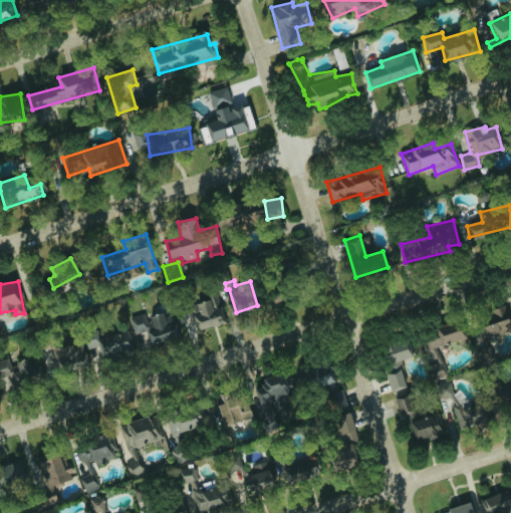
[(228,322),(223,306),(217,308),(214,299),(188,306),(196,331),(228,322)]
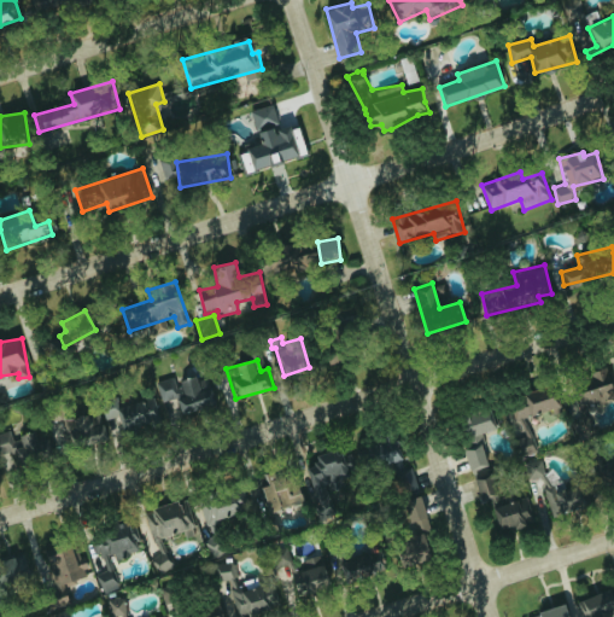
[(158,383),(163,401),(177,397),(180,405),(168,407),(170,415),(216,403),(210,378),(199,380),(197,373),(158,383)]
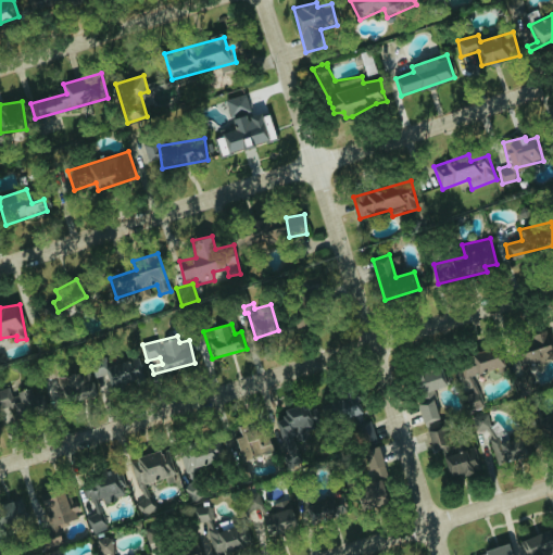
[(460,358),(469,392),(478,390),(473,374),(501,365),(497,348),(460,358)]
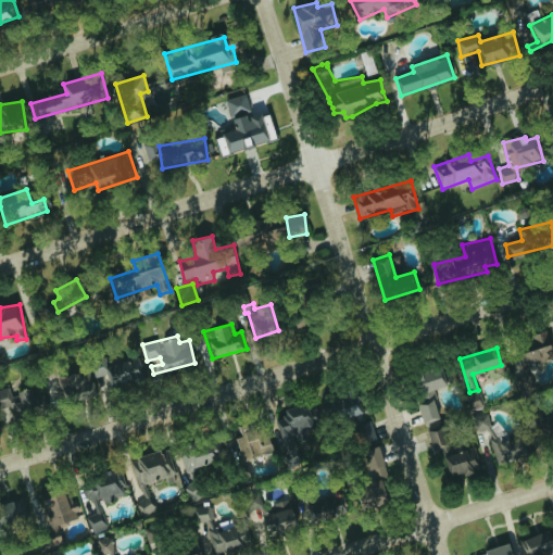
[(147,378),(140,356),(98,368),(104,391),(147,378)]
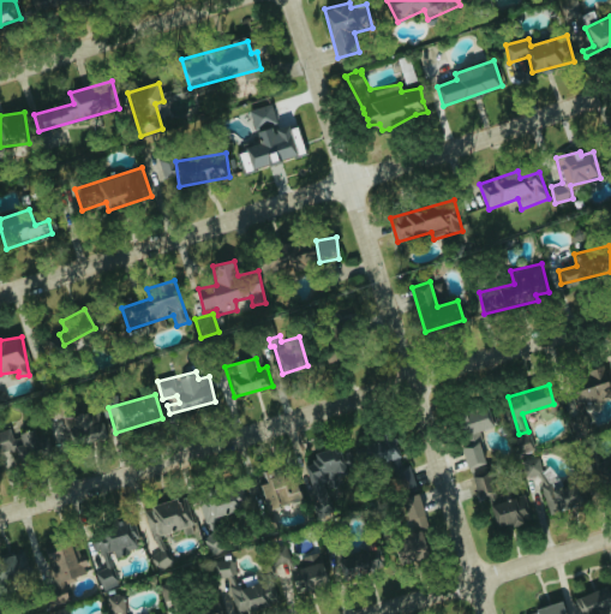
[(478,431),(493,427),(487,406),(456,416),(480,498),(496,493),(478,431)]
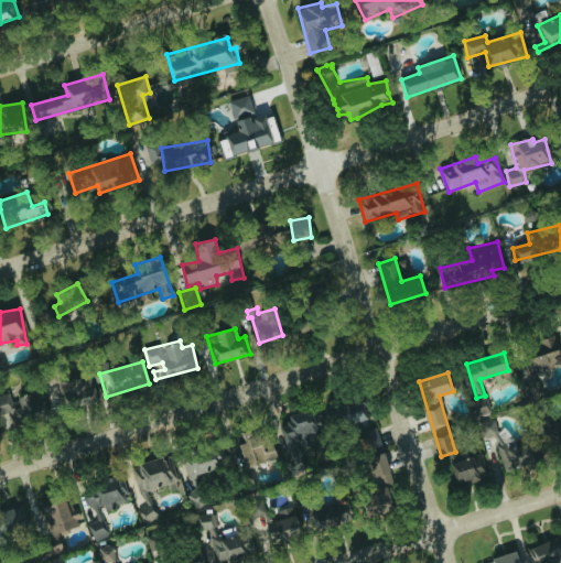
[(53,405),(96,402),(95,387),(84,388),(83,379),(57,381),(57,390),(51,390),(53,405)]
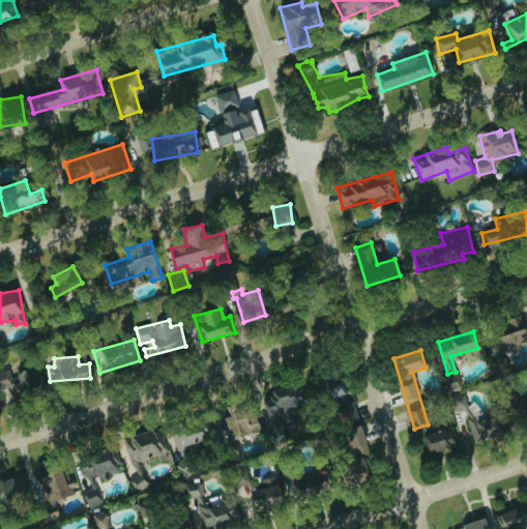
[(31,371),(11,374),(10,369),(0,371),(0,393),(1,398),(35,391),(31,371)]
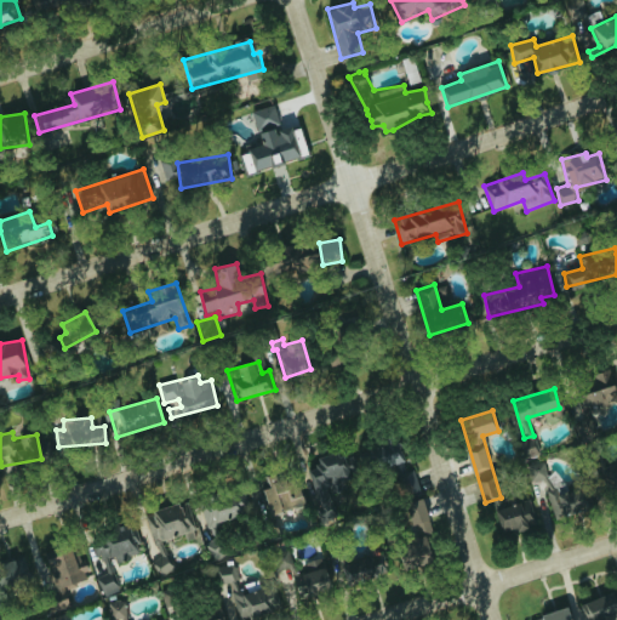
[(409,496),(421,491),(398,439),(373,450),(387,482),(400,476),(409,496)]
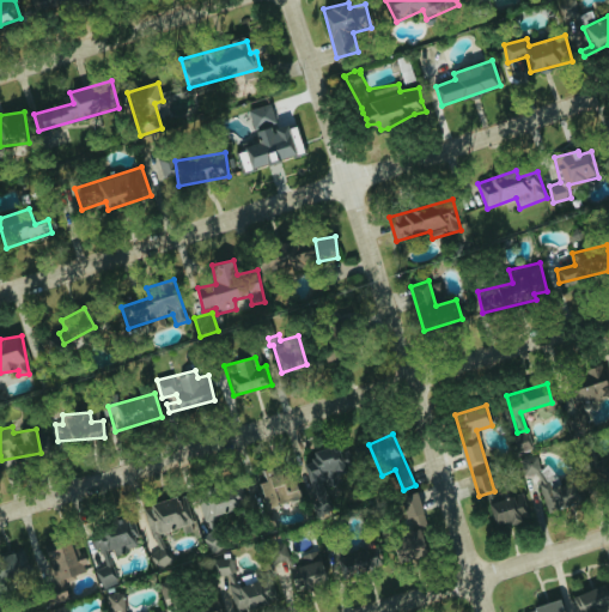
[(333,508),(327,488),(342,484),(340,474),(351,471),(343,444),(312,453),(315,461),(300,466),(314,514),(333,508)]
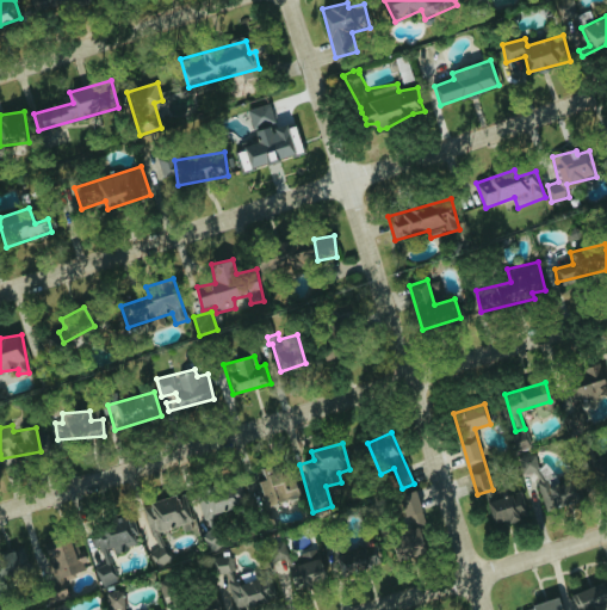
[(266,480),(259,482),(267,507),(301,497),(291,464),(264,473),(266,480)]
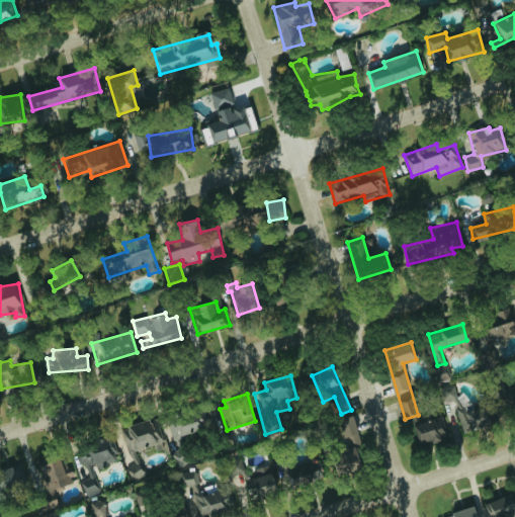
[(491,426),(488,408),(459,412),(462,430),(491,426)]
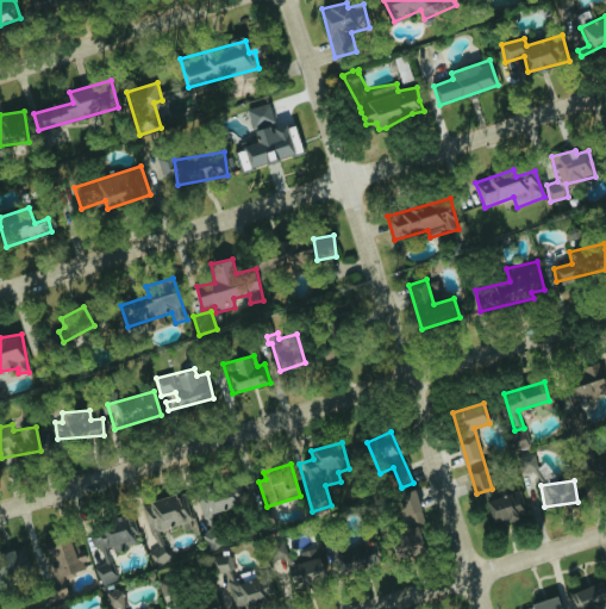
[(207,521),(245,499),(239,488),(232,491),(227,483),(197,501),(207,521)]
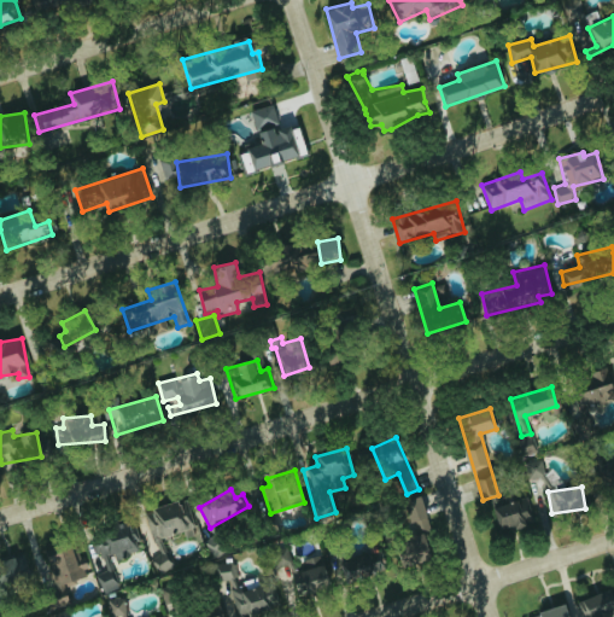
[(501,531),(534,522),(527,496),(493,506),(501,531)]
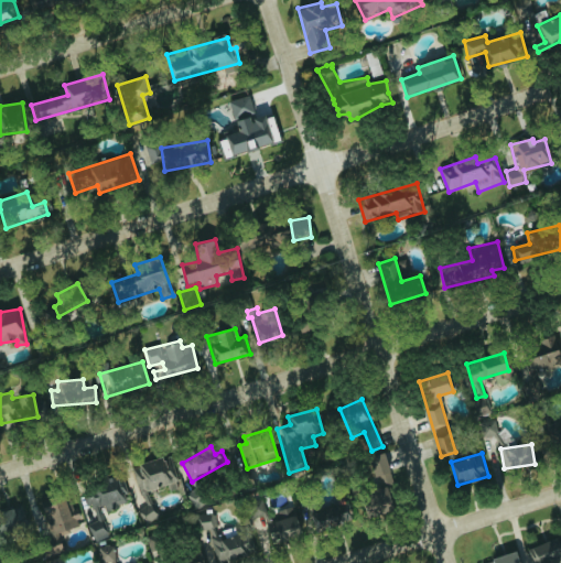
[(392,502),(387,484),(394,482),(385,454),(368,458),(379,491),(359,497),(363,511),(392,502)]
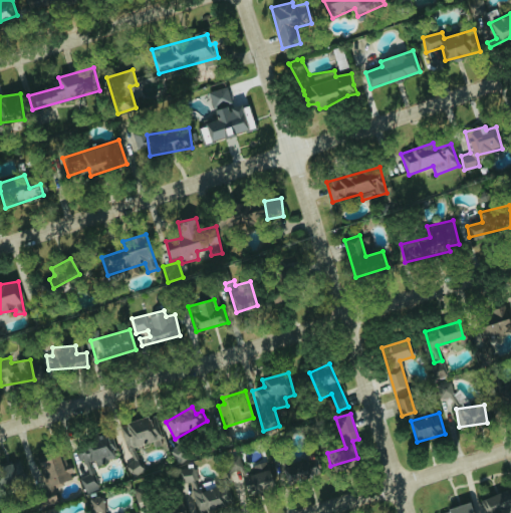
[(136,447),(164,439),(160,426),(153,428),(150,417),(123,425),(134,462),(128,463),(132,475),(143,472),(136,447)]
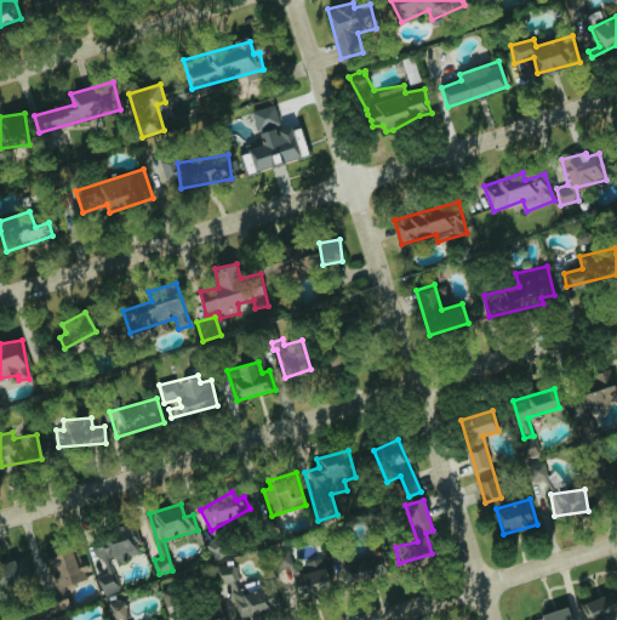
[(121,590),(112,562),(146,550),(136,523),(93,538),(107,573),(98,576),(104,596),(121,590)]
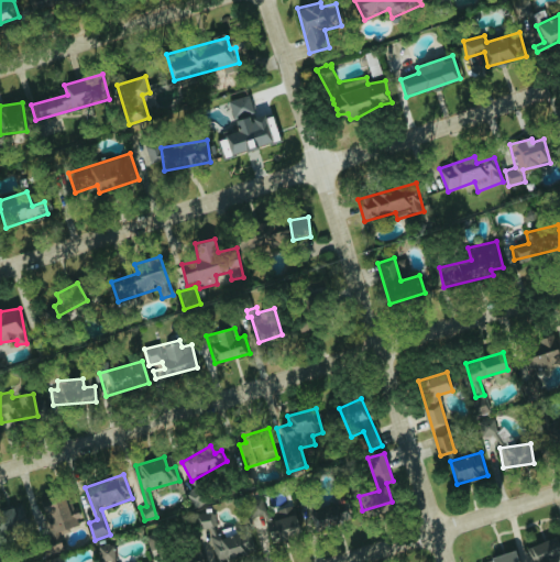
[(45,498),(52,532),(79,527),(73,493),(45,498)]
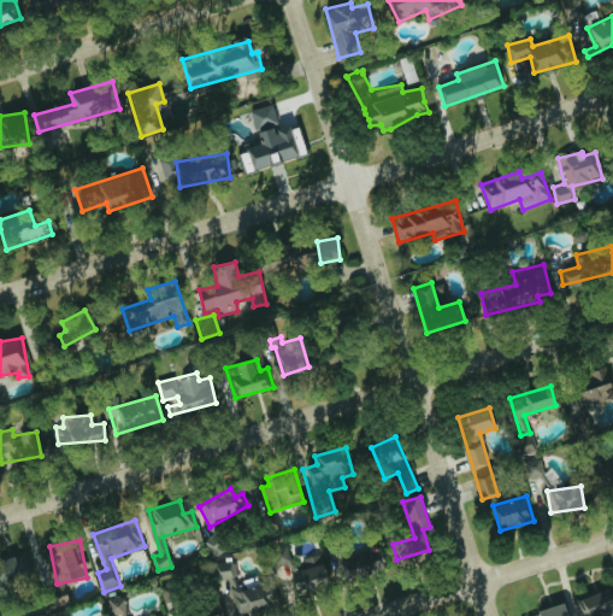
[(0,586),(35,576),(29,553),(0,561),(0,586)]
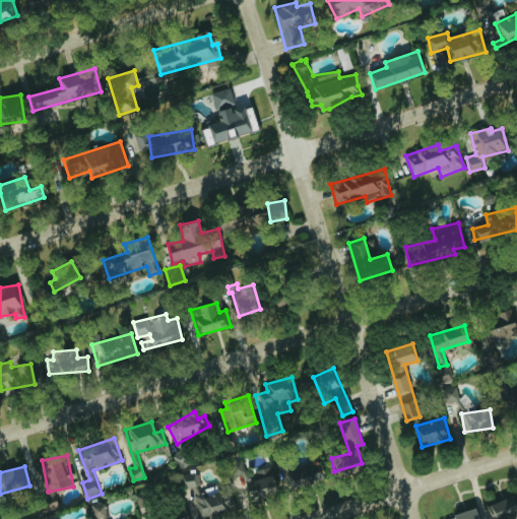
[(246,480),(250,499),(277,494),(271,466),(254,470),(256,478),(246,480)]
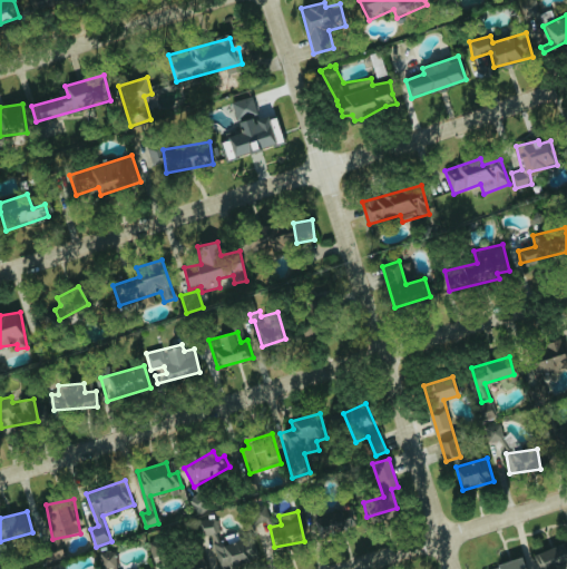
[(352,529),(349,512),(319,518),(322,535),(352,529)]
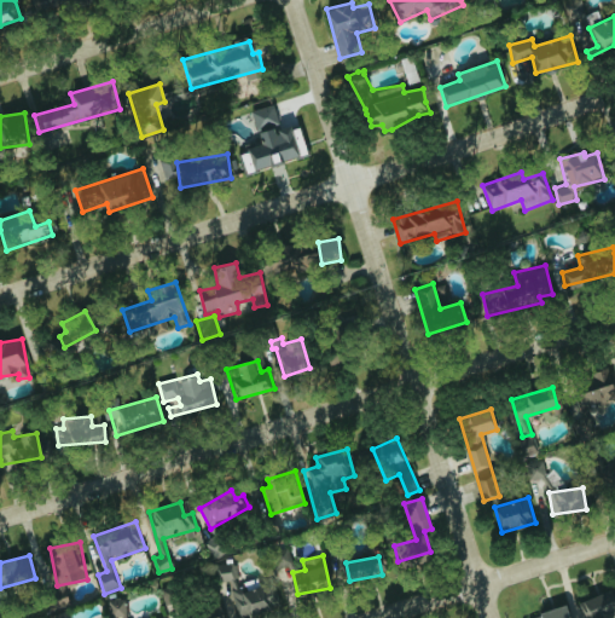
[(276,611),(274,589),(260,590),(259,579),(241,581),(239,562),(220,564),(221,587),(235,587),(237,614),(276,611)]
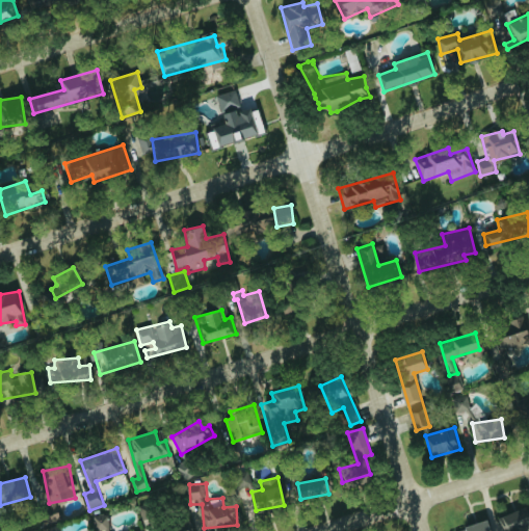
[(42,507),(44,524),(59,521),(57,504),(42,507)]
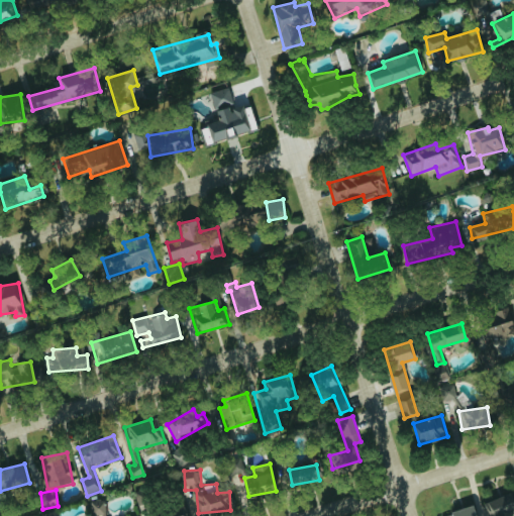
[(499,515),(513,512),(513,494),(487,501),(491,515),(499,515)]
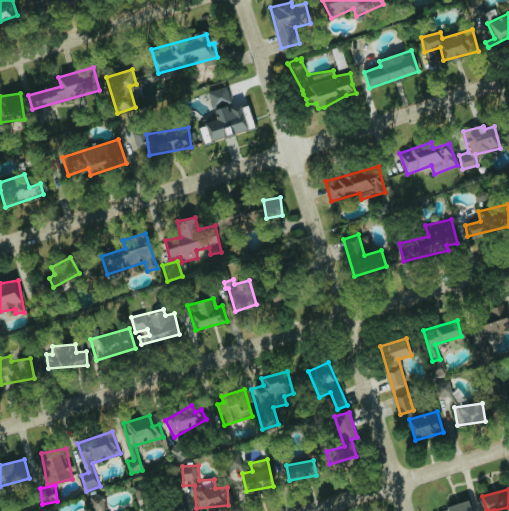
[(93,509),(106,506),(103,493),(89,496),(93,509)]
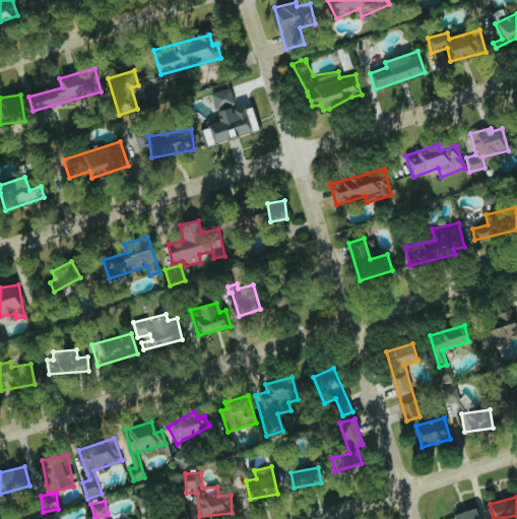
[(150,518),(189,518),(186,506),(149,516),(150,518)]
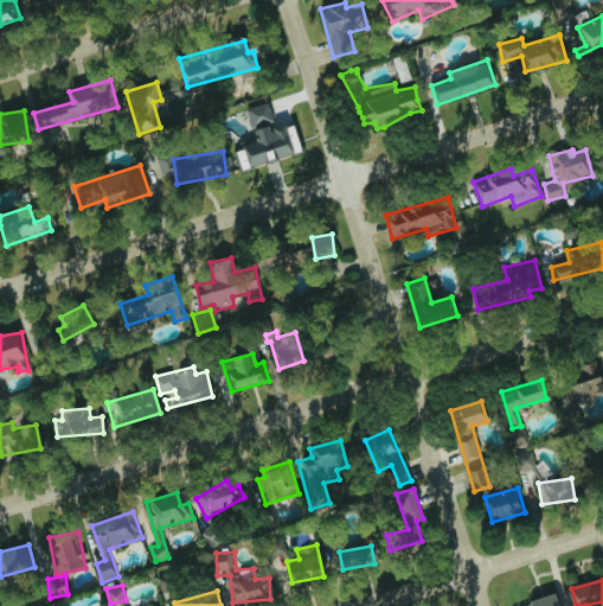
[(519,605),(559,605),(558,595),(519,603),(519,605)]
